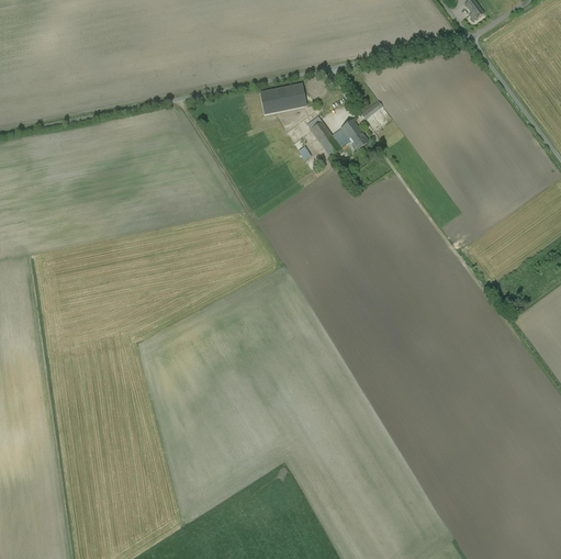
[(469,0),(467,1),(473,10),(472,11),(474,13),(475,13),(478,17),(485,10),(478,0),(469,0)]
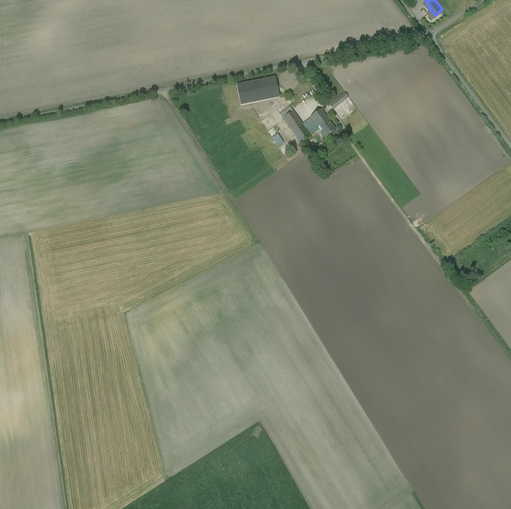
[(276,75),(238,83),(242,102),(280,94),(276,75)]
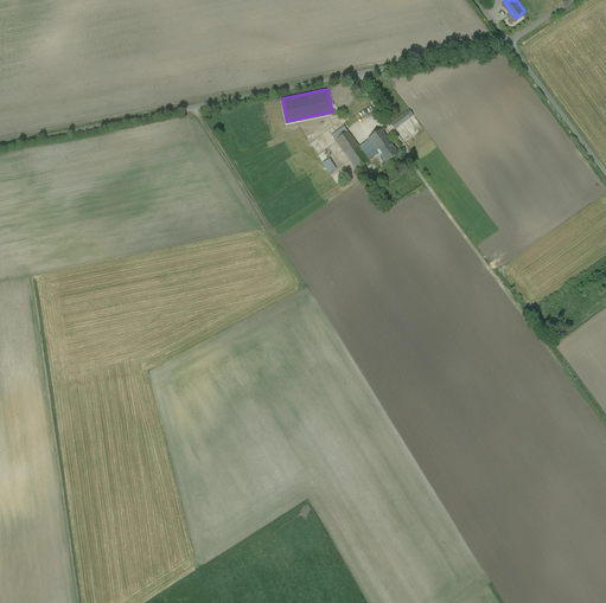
[(407,109),(391,121),(396,127),(412,115),(407,109)]
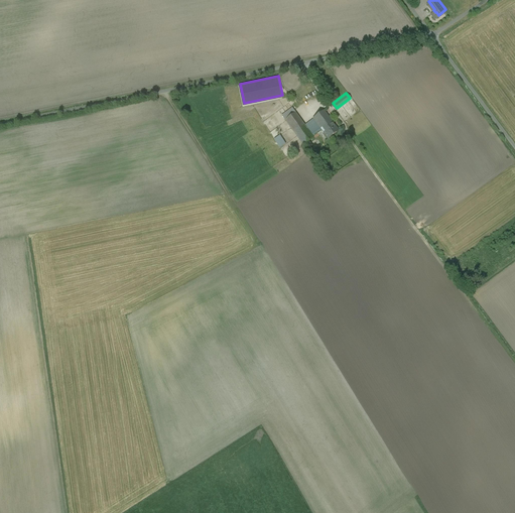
[(283,113),(287,118),(297,111),(293,106),(283,113)]
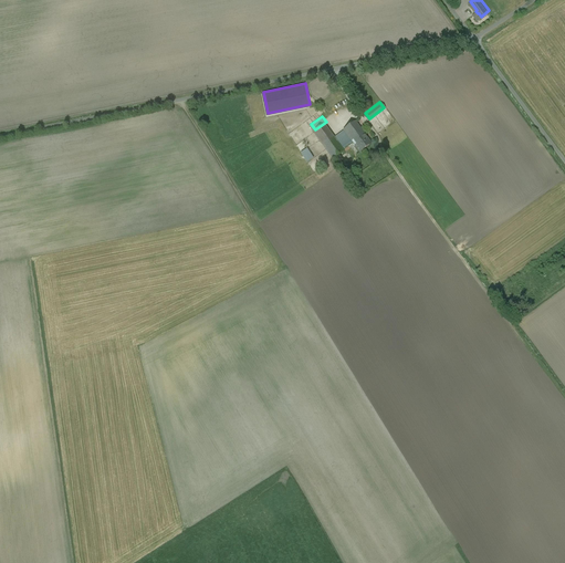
[(357,120),(345,127),(354,139),(361,149),(373,141),(357,120)]
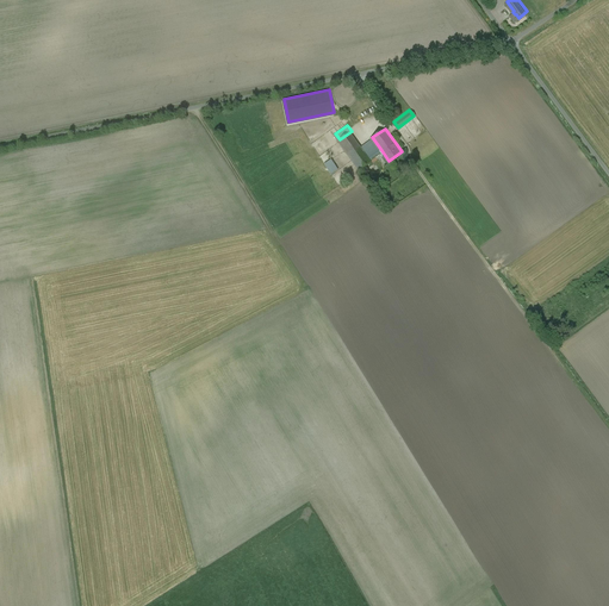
[(360,168),(372,160),(371,158),(361,145),(352,131),(340,139),(360,168)]
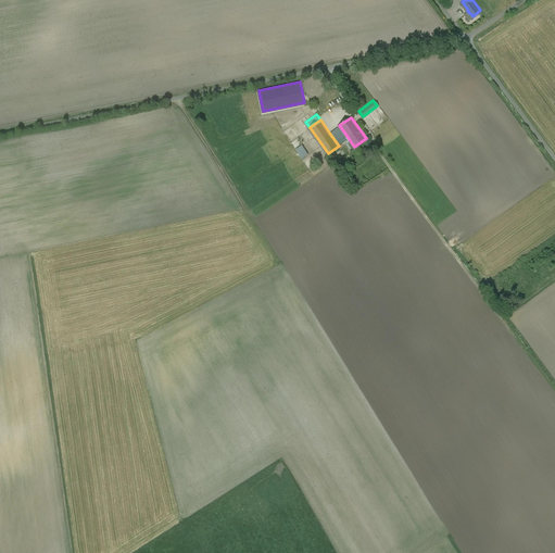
[(348,137),(339,125),(329,133),(338,145),(348,137)]
